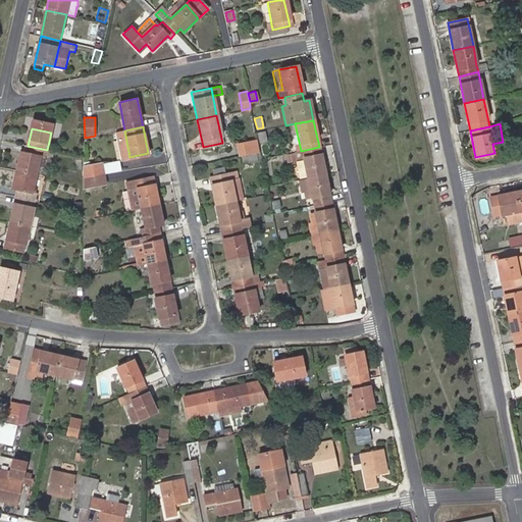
[(129,157),(124,131),(115,133),(121,158),(129,157)]
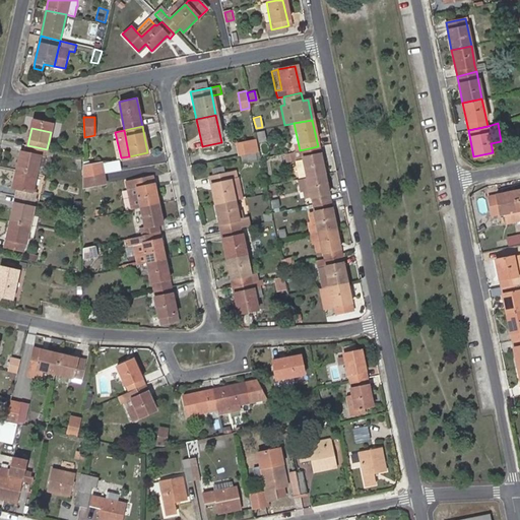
[(263,130),(256,131),(258,141),(265,139),(263,130)]
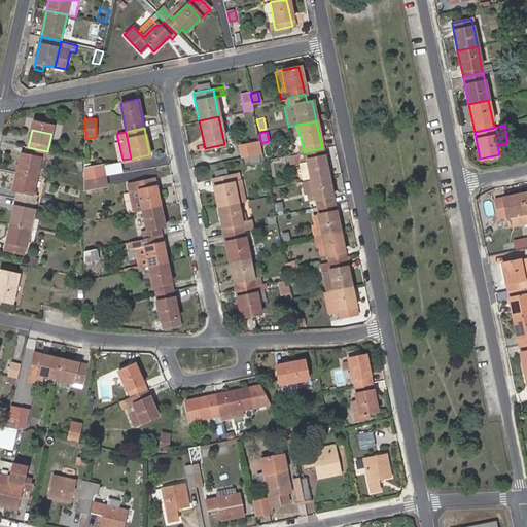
[(261,153),(259,142),(240,146),(242,157),(251,155),(261,153)]
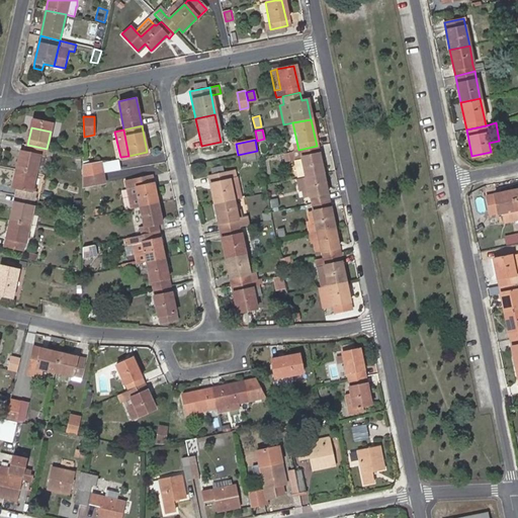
[(47,149),(27,145),(25,152),(21,151),(16,170),(35,174),(39,156),(45,157),(46,154),(47,149)]
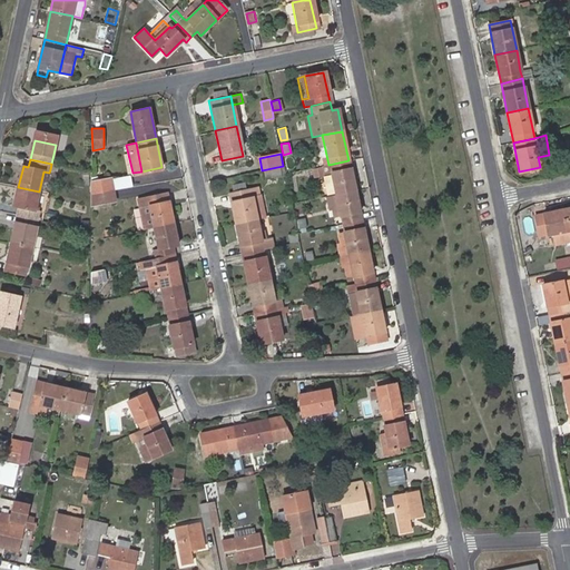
[(335,195),(354,190),(349,160),(328,165),(331,173),(335,195)]
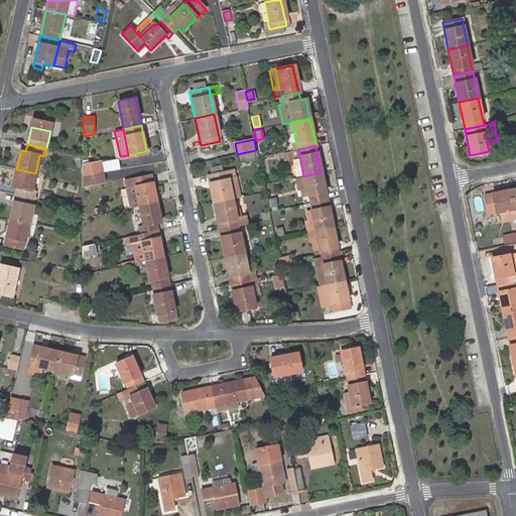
[(299,156),(297,149),(290,151),(292,157),(299,156)]
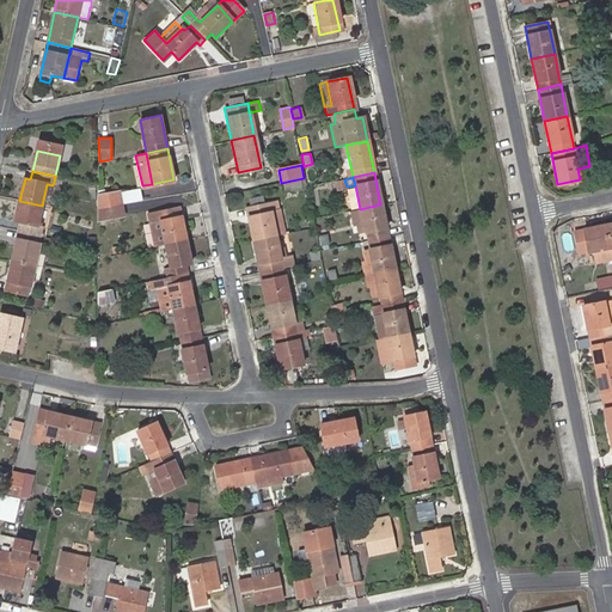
[(346,189),(343,181),(335,182),(336,191),(346,189)]
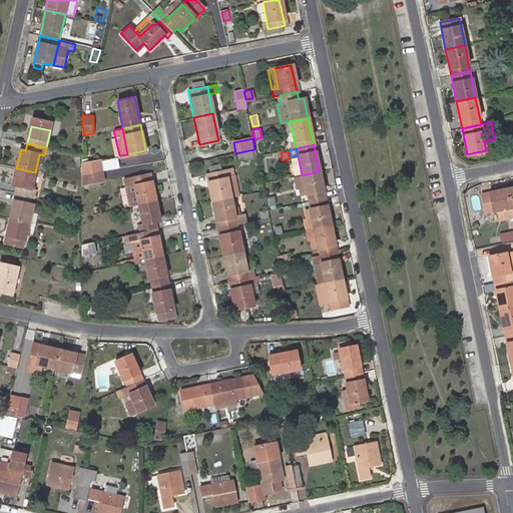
[(40,173),(44,155),(39,154),(35,172),(40,173)]
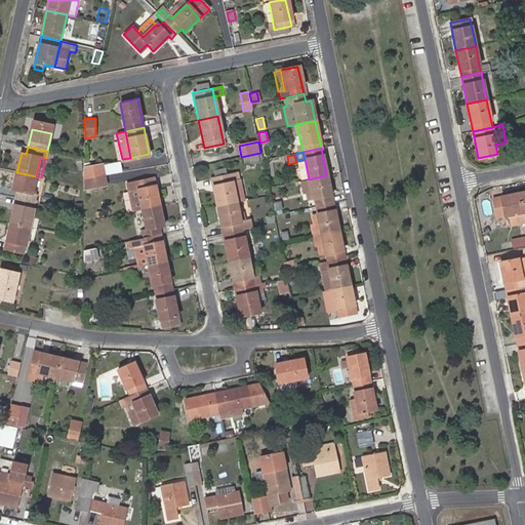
[(123,161),(107,162),(108,172),(124,171),(123,161)]
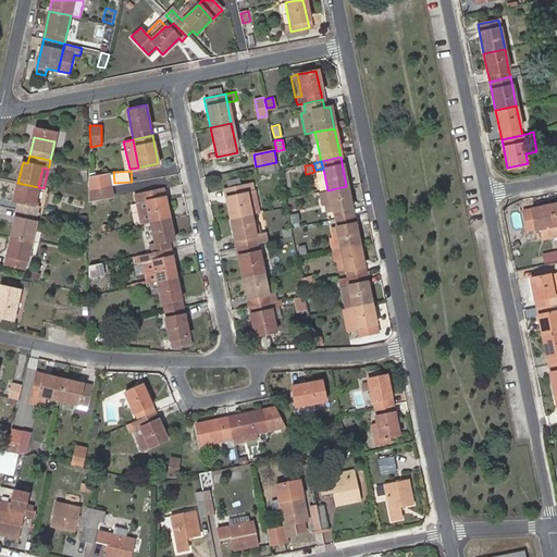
[(90,190),(109,186),(108,176),(89,178),(90,190)]
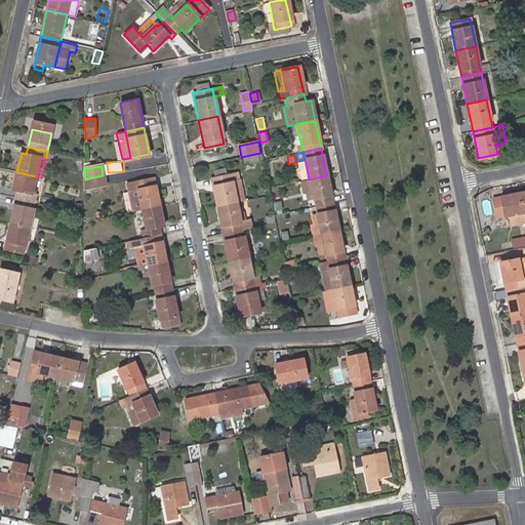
[(36,176),(16,172),(13,190),(18,191),(16,198),(35,202),(37,195),(32,194),(36,176)]
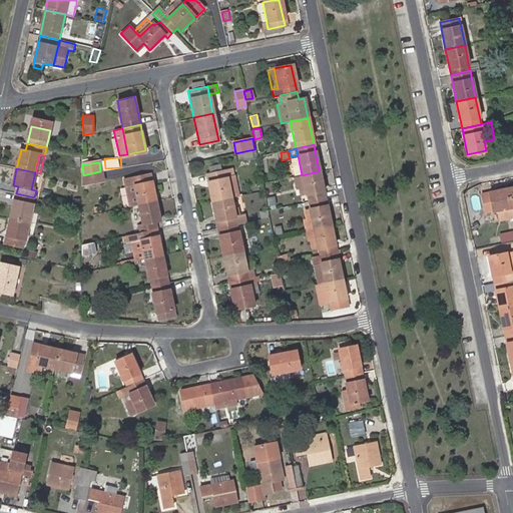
[(205,174),(211,201),(230,197),(226,177),(225,170),(205,174)]
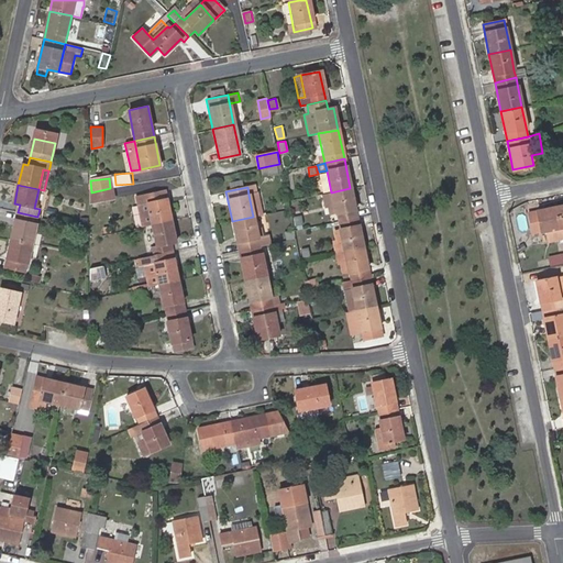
[(112,199),(110,188),(91,192),(92,202),(112,199)]
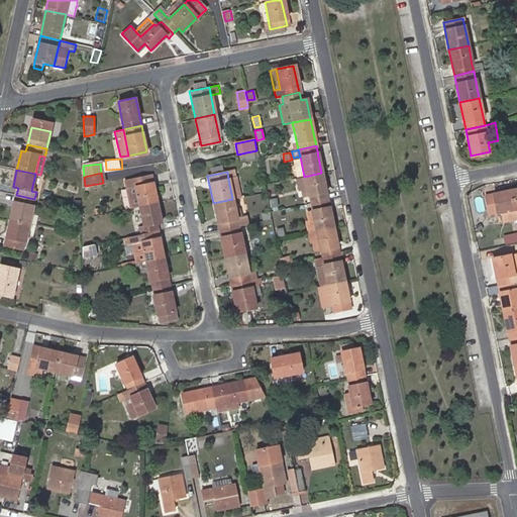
[(310,204),(327,200),(321,173),(304,177),(307,193),(310,204)]
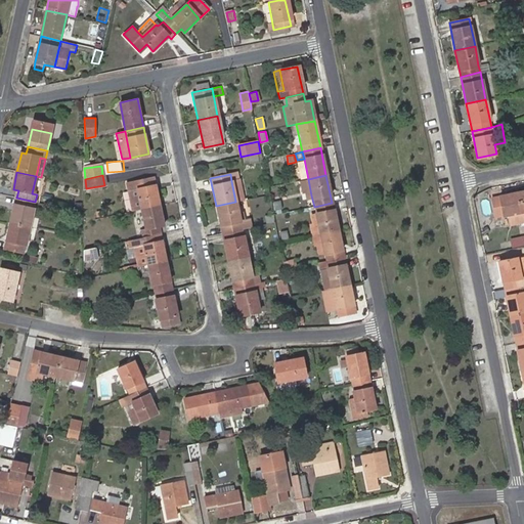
[(142,208),(160,205),(154,177),(136,181),(138,189),(142,208)]
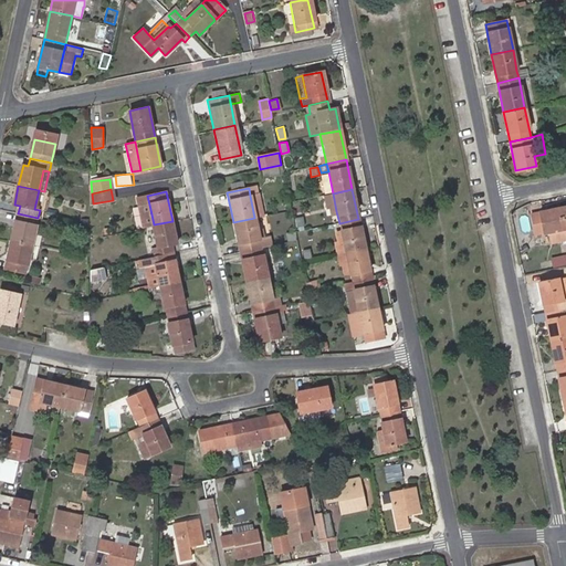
[(336,211),(333,194),(323,195),(326,208),(328,208),(329,213),(336,211)]
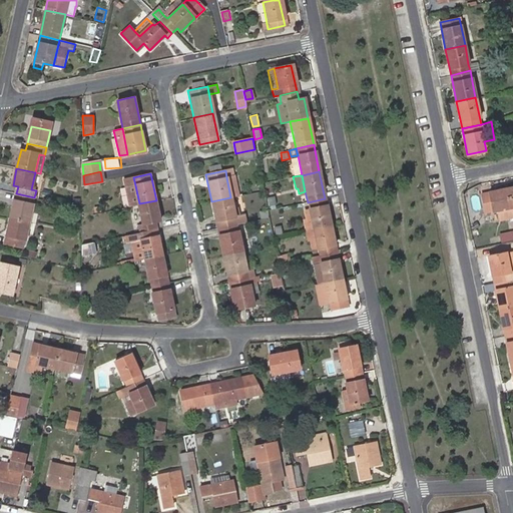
[(232,176),(226,177),(230,197),(237,196),(233,176),(232,176)]
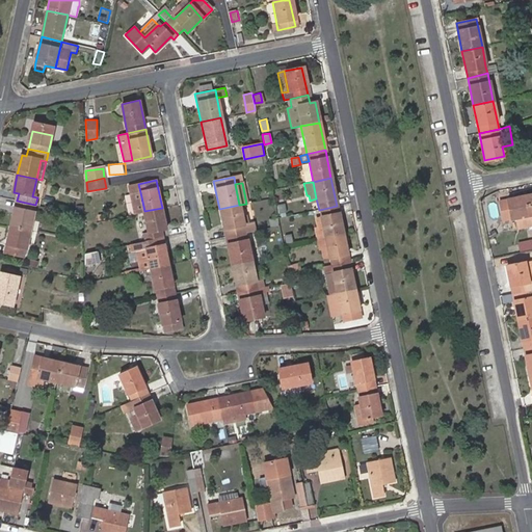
[(140,192),(138,184),(129,186),(131,193),(140,192)]
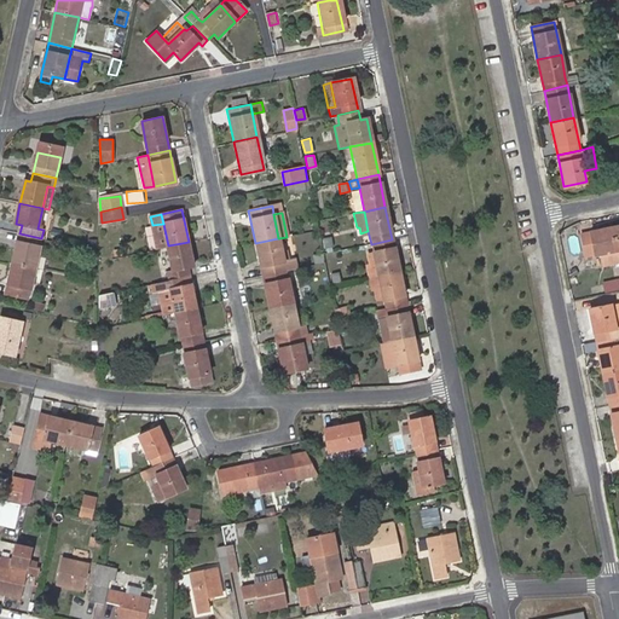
[(163,224),(152,225),(157,248),(168,246),(163,224)]
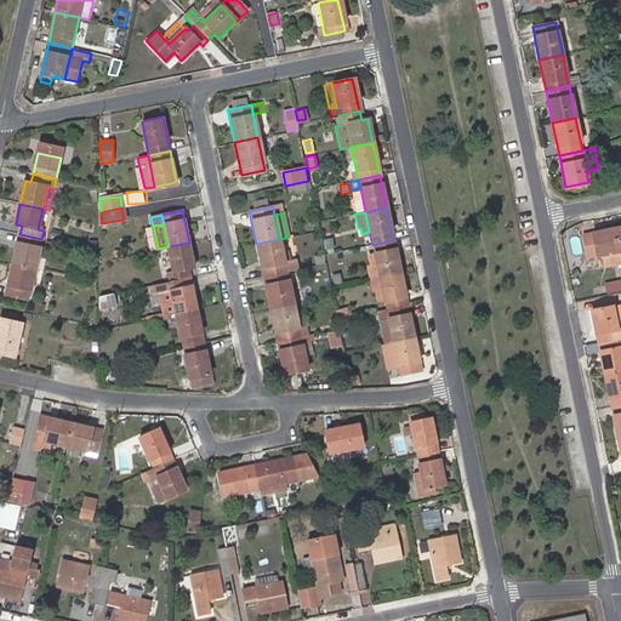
[(620,262),(613,228),(584,234),(588,258),(603,255),(604,266),(620,262)]
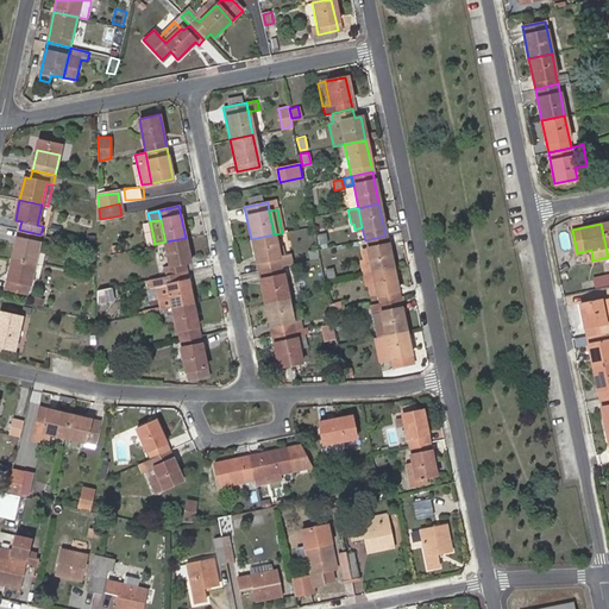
[(41,234),(19,230),(12,259),(35,264),(41,234)]
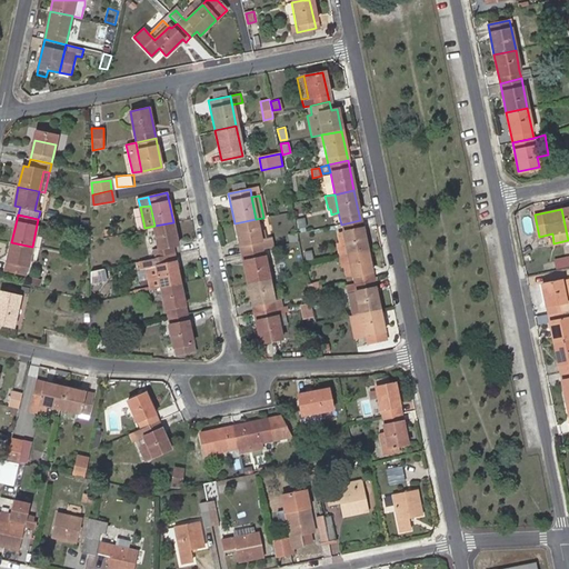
[(256,219),(235,223),(241,253),(262,249),(256,219)]
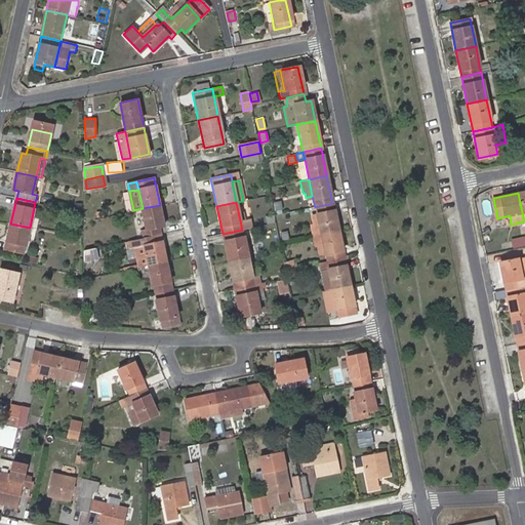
[(320,234),(337,231),(332,203),(315,207),(316,215),(320,234)]
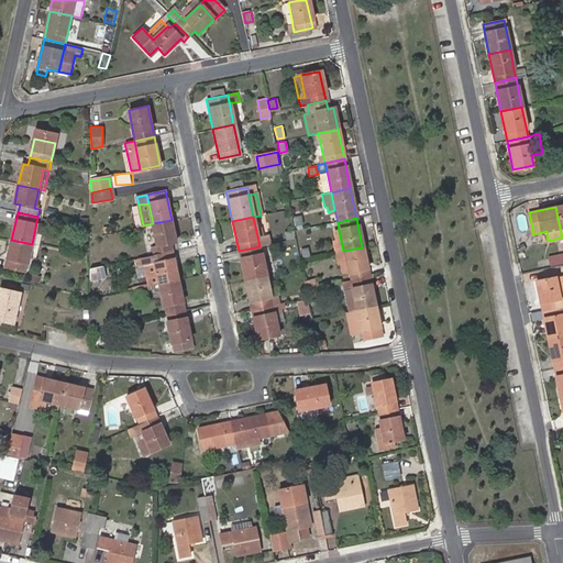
[(154,255),(174,251),(172,243),(176,242),(172,220),(153,223),(157,246),(153,247),(154,255)]
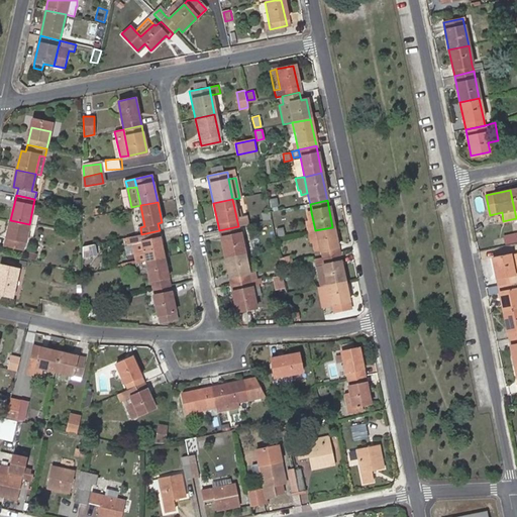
[(315,230),(311,212),(305,213),(307,222),(309,232),(315,230)]
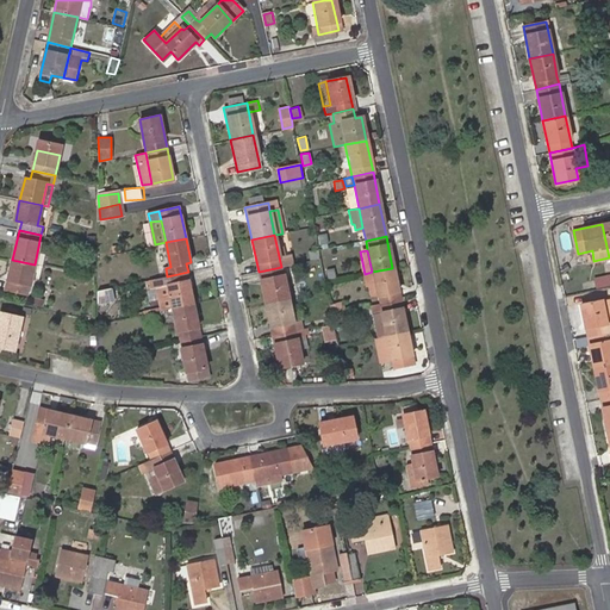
[(288,255),(279,256),(281,267),(291,265),(288,255)]
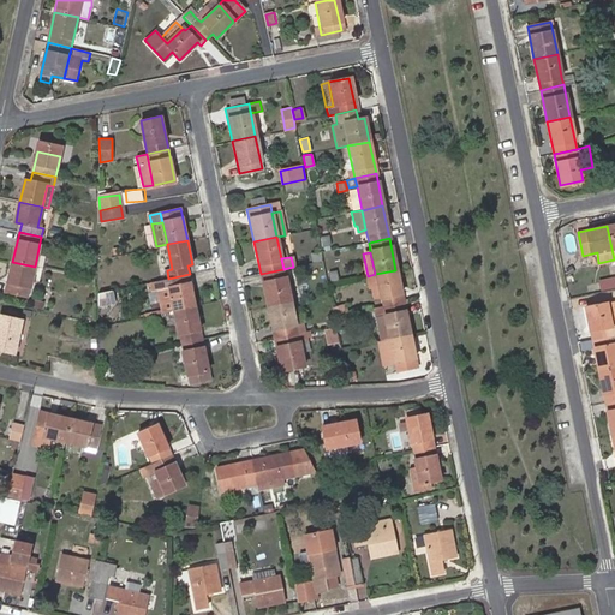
[(35,267),(12,262),(5,292),(28,298),(35,267)]
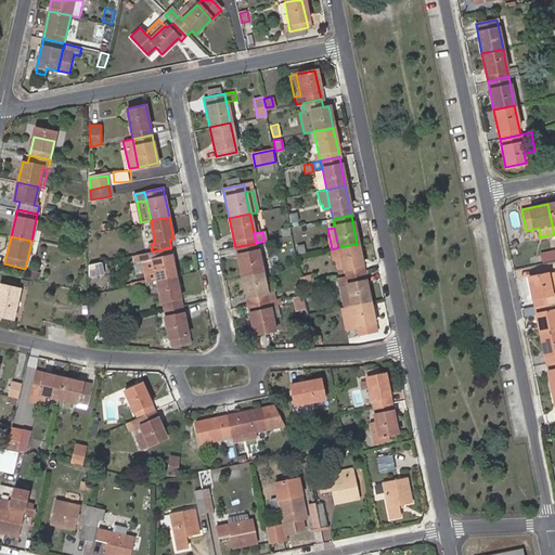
[(256,243),(235,247),(241,275),(261,272),(256,243)]
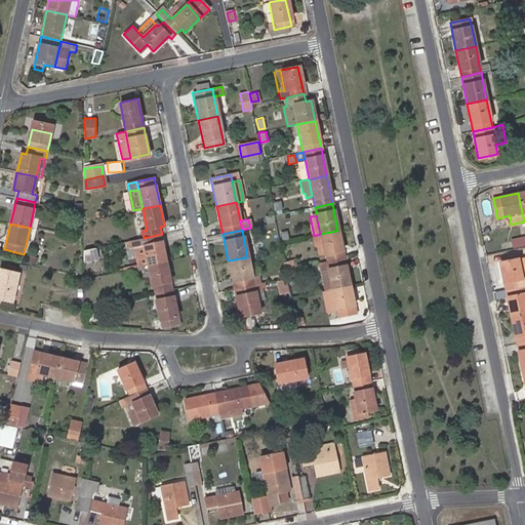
[(326,260),(344,257),(337,231),(320,234),(324,252),(326,260)]
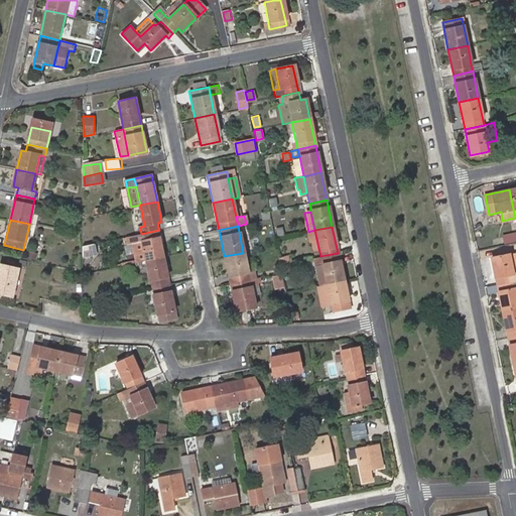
[(159,230),(141,234),(128,237),(129,244),(133,243),(137,263),(146,261),(164,257),(159,230)]
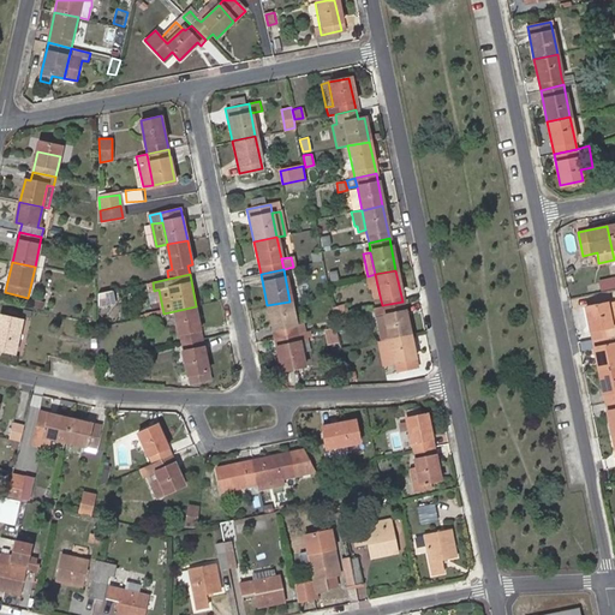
[(380,296),(375,274),(368,276),(370,287),(372,298),(380,296)]
